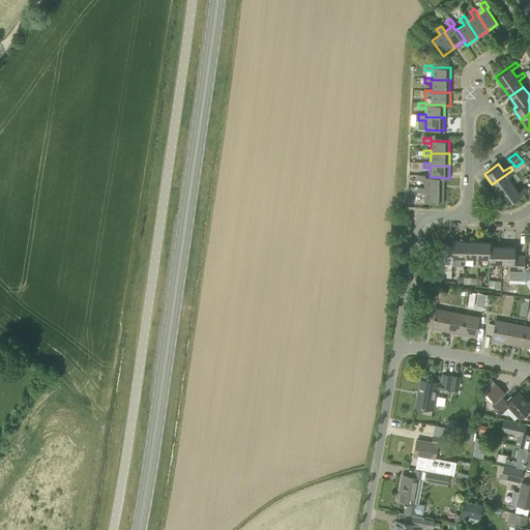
[(499,194),(512,184),(507,177),(514,173),(512,170),(492,184),(499,194)]
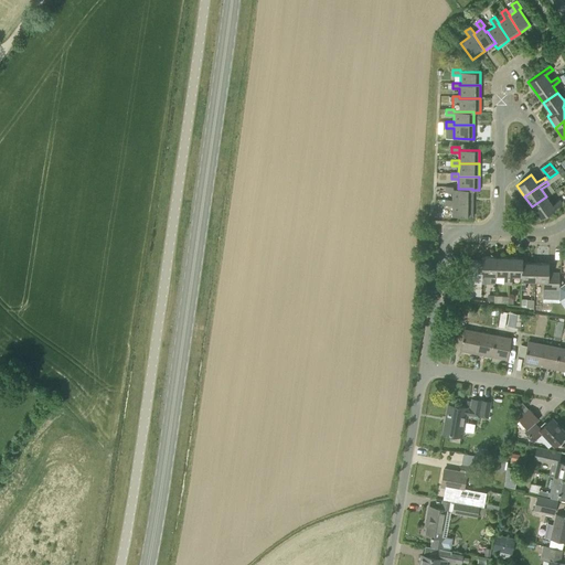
[(472,189),(458,189),(452,189),(452,187),(445,187),(445,192),(452,192),(452,200),(452,202),(472,203),(472,190),(472,189)]
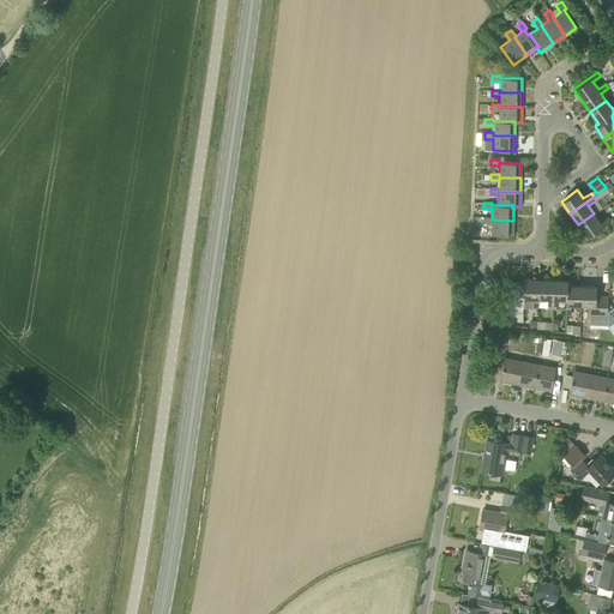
[(594,214),(578,224),(587,238),(611,221),(608,216),(600,222),(594,214)]
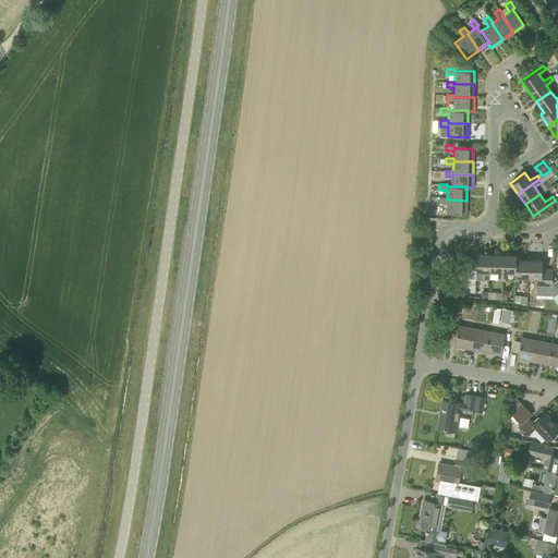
[(447,199),(447,197),(439,197),(439,203),(447,203),(447,214),(466,214),(466,201),(447,199)]
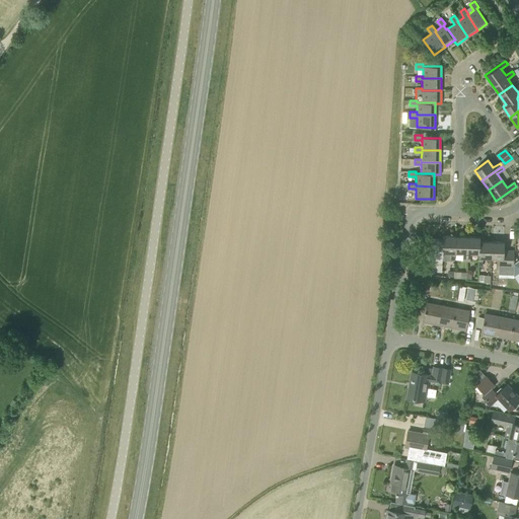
[(454,252),(455,236),(443,235),(442,239),(443,239),(442,252),(443,252),(451,252),(450,261),(454,261),(454,252)]
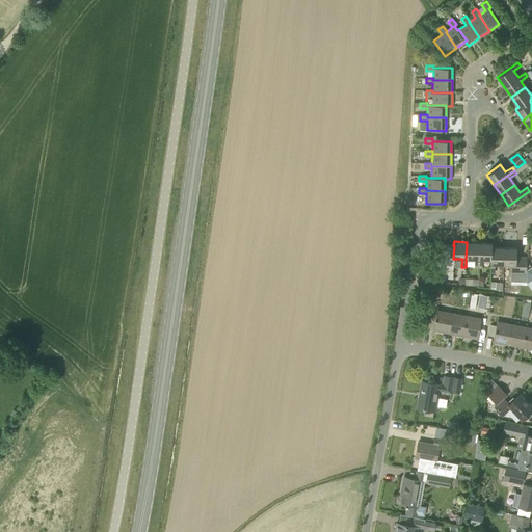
[(478,267),(479,242),(467,242),(466,259),(475,259),(474,267),(478,267)]
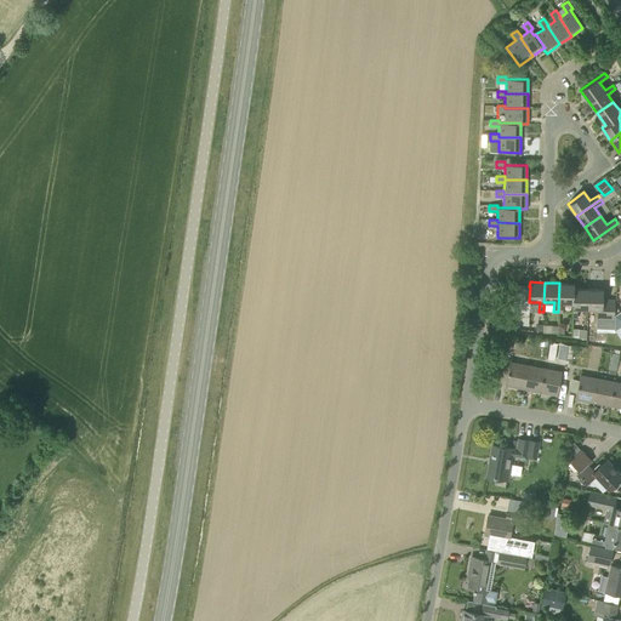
[(573,288),(574,288),(574,283),(559,283),(558,312),(563,313),(563,303),(573,303),(573,288)]
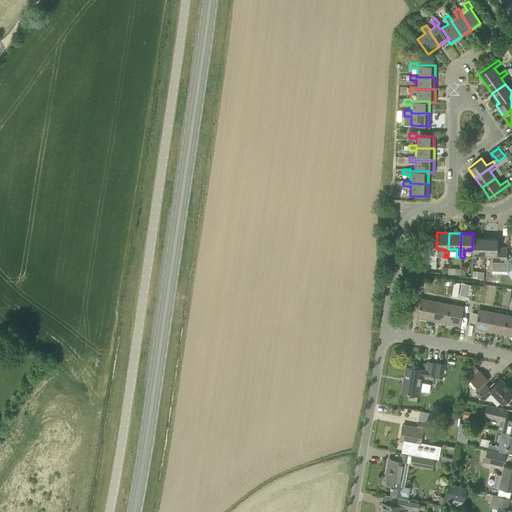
[(437,236),(436,236),(424,236),(424,260),(428,260),(428,252),(437,253),(437,249),(436,249),(437,236)]
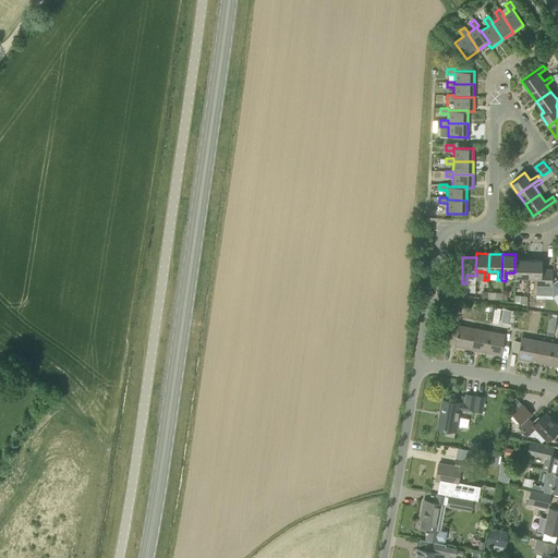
[(529,259),(516,258),(514,258),(514,273),(514,286),(519,286),(519,277),(528,277),(529,259)]
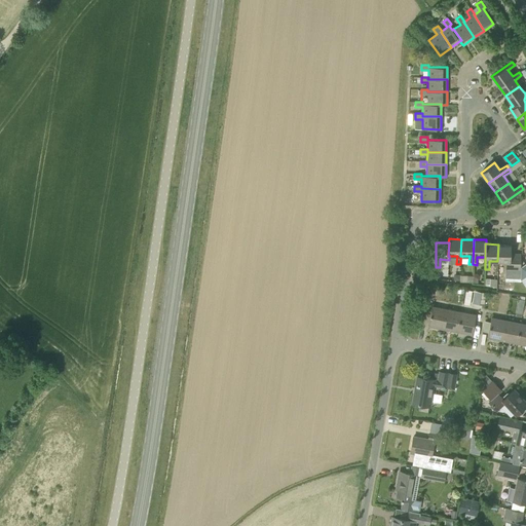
[(498,245),(497,261),(506,261),(505,269),(520,270),(521,254),(511,254),(511,245),(498,245)]
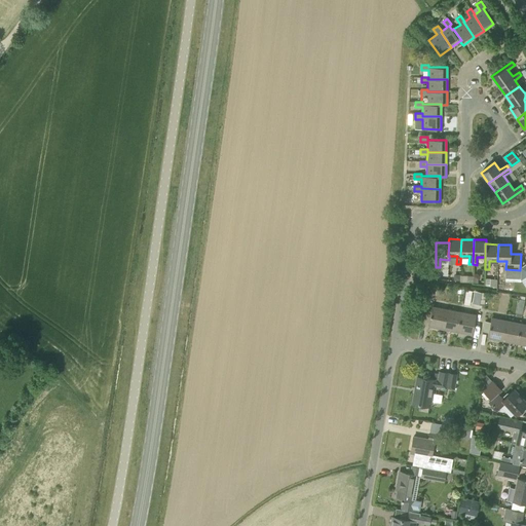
[(497,287),(497,279),(490,278),(485,278),(485,286),(497,287)]
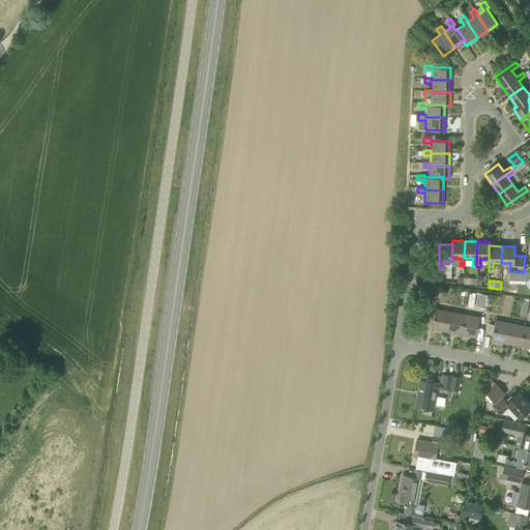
[(478,306),(488,307),(490,295),(480,293),(478,306)]
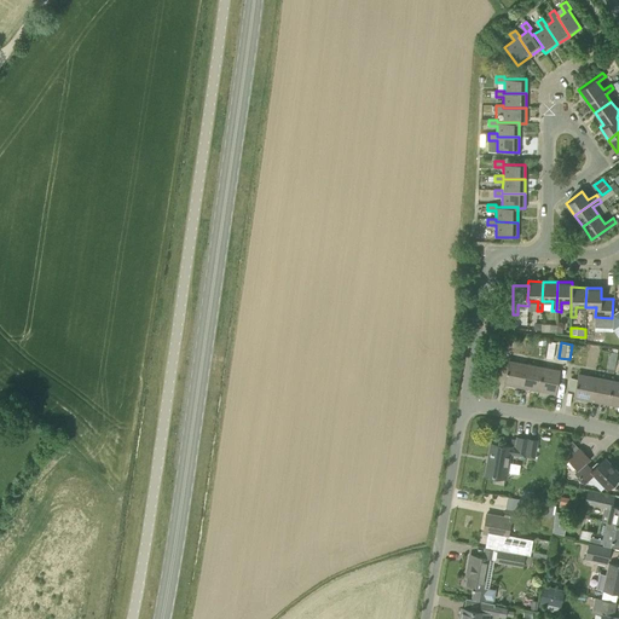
[(521,387),(526,364),(509,360),(504,383),(521,387)]
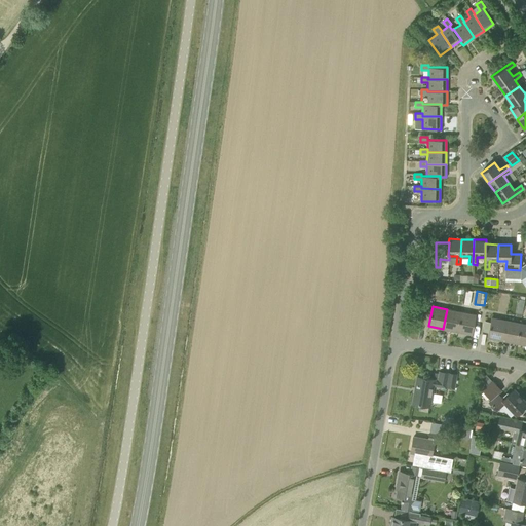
[(457,332),(461,311),(447,309),(443,329),(457,332)]
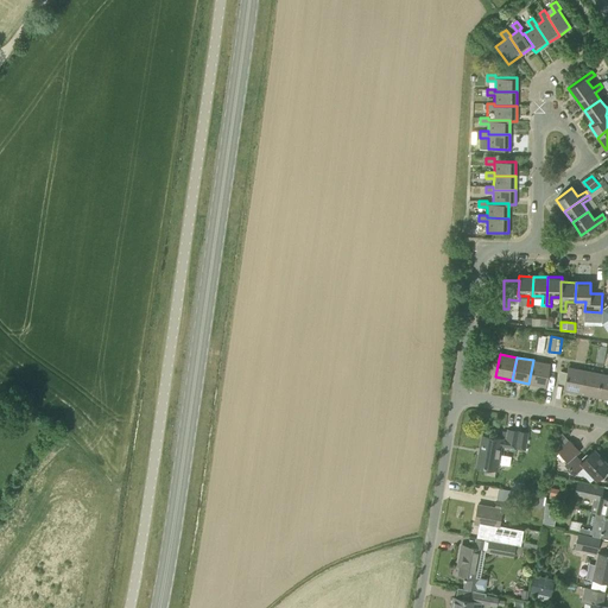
[(533,360),(529,384),(546,386),(550,363),(533,360)]
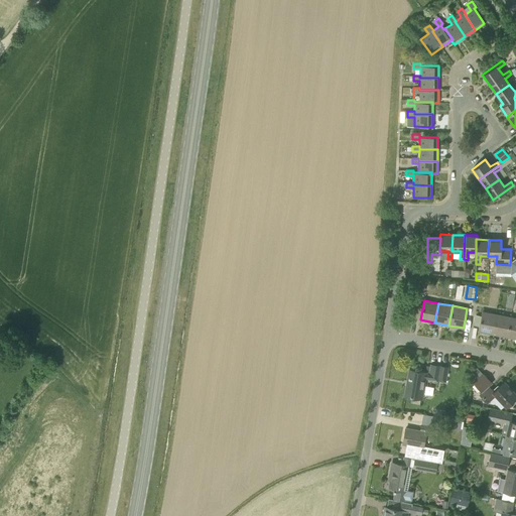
[(493,334),(496,314),(482,311),(478,331),(493,334)]
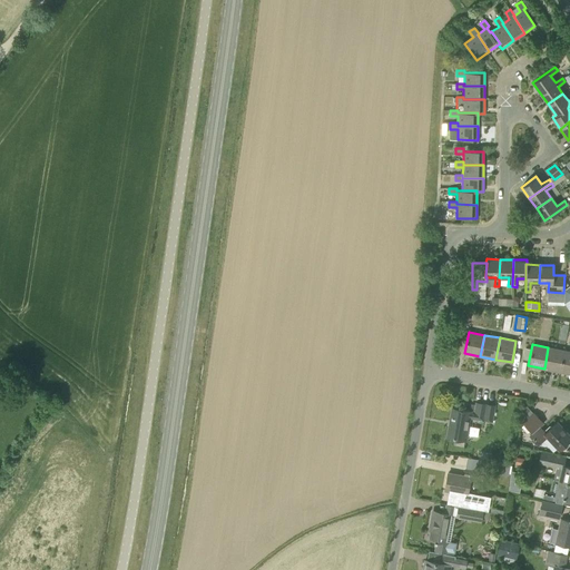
[(560,372),(564,350),(548,347),(544,369),(560,372)]
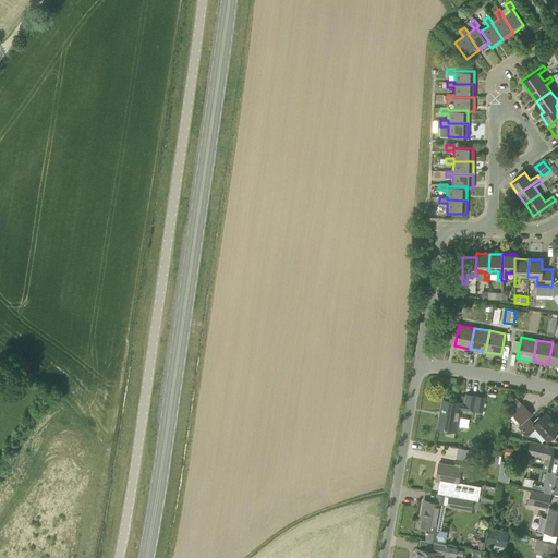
[(557,343),(553,342),(548,364),(557,365),(557,343)]
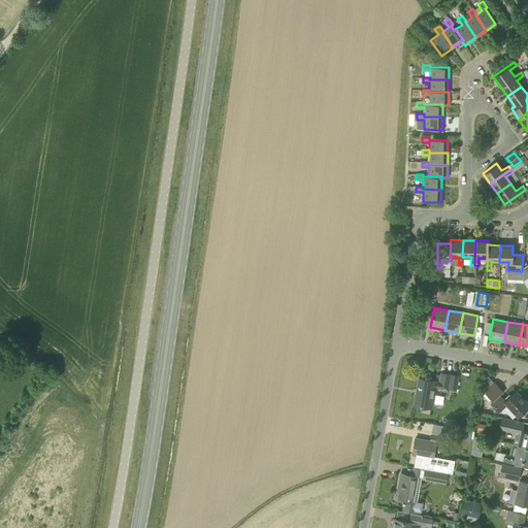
[(456,391),(458,375),(440,373),(439,382),(419,377),(414,404),(431,407),(435,387),(456,391)]
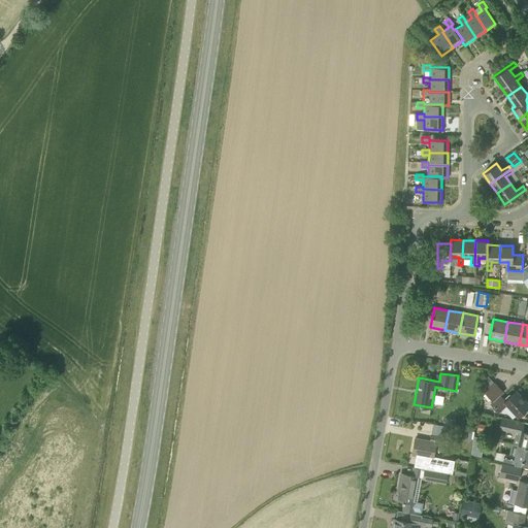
[(500,395),(503,392),(494,382),(493,382),(488,388),(484,392),(493,402),(500,395)]
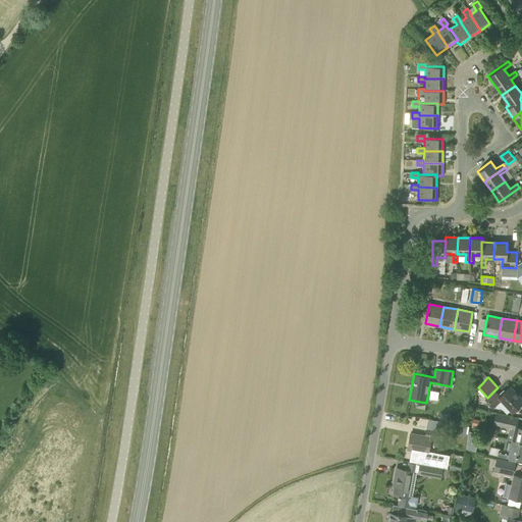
[(521,401),(521,399),(510,386),(505,390),(504,389),(503,390),(498,395),(496,393),(486,400),(492,407),(501,400),(512,411),(513,410),(514,412),(517,412),(521,406),(521,402),(521,401)]
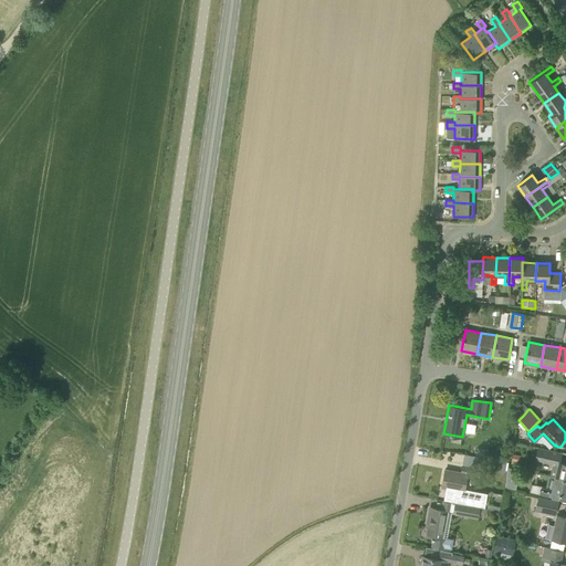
[(549,475),(565,479),(565,463),(561,462),(562,453),(536,448),(534,460),(552,464),(549,475)]
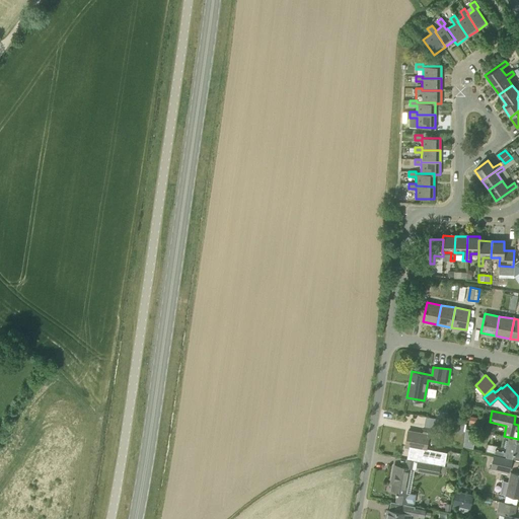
[(434,435),(435,429),(424,427),(423,433),(408,431),(404,446),(425,450),(428,434),(434,435)]
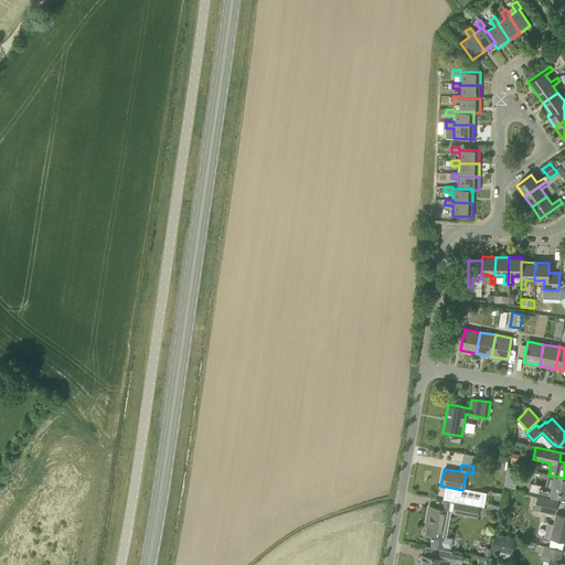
[(564,493),(564,478),(548,475),(547,475),(545,487),(531,483),(529,491),(551,496),(551,498),(557,499),(558,492),(564,493)]
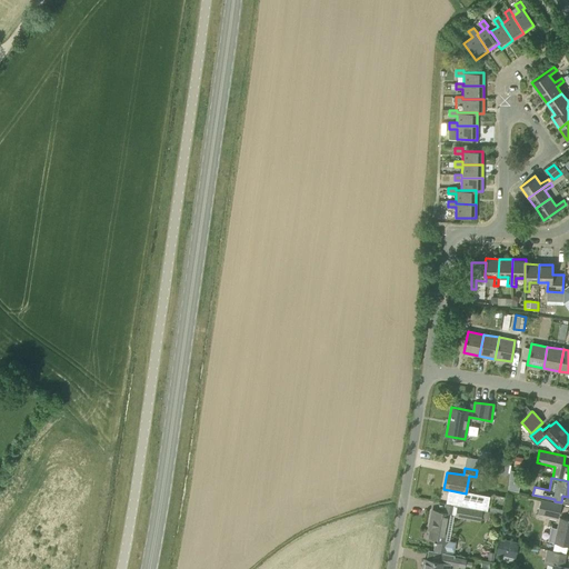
[(558,519),(561,503),(541,498),(537,513),(558,519)]
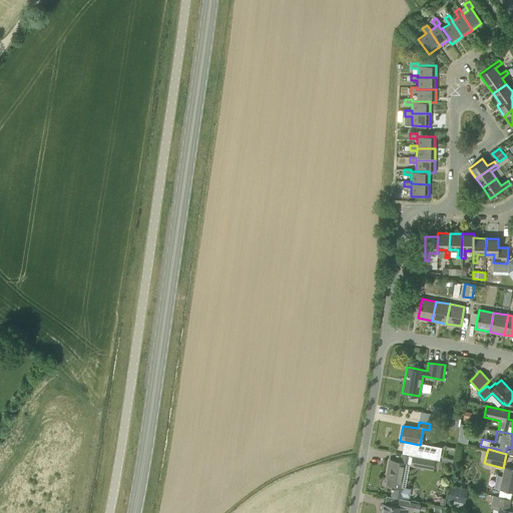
[(433,470),(435,460),(409,455),(407,463),(411,464),(410,466),(433,470)]
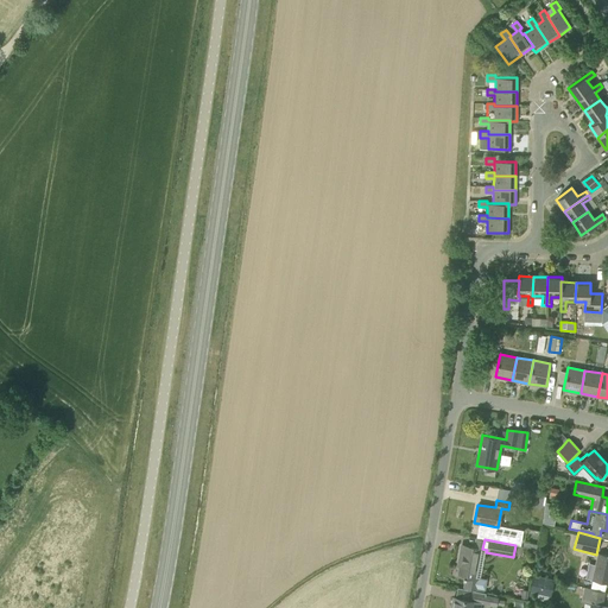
[(475,578),(481,549),(463,545),(458,567),(460,567),(457,575),(466,576),(463,587),(476,589),(479,578),(475,578)]
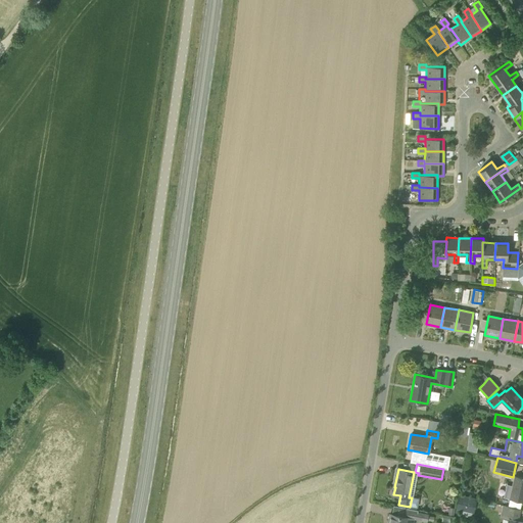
[(507,484),(504,497),(522,501),(522,477),(515,476),(512,486),(507,484)]
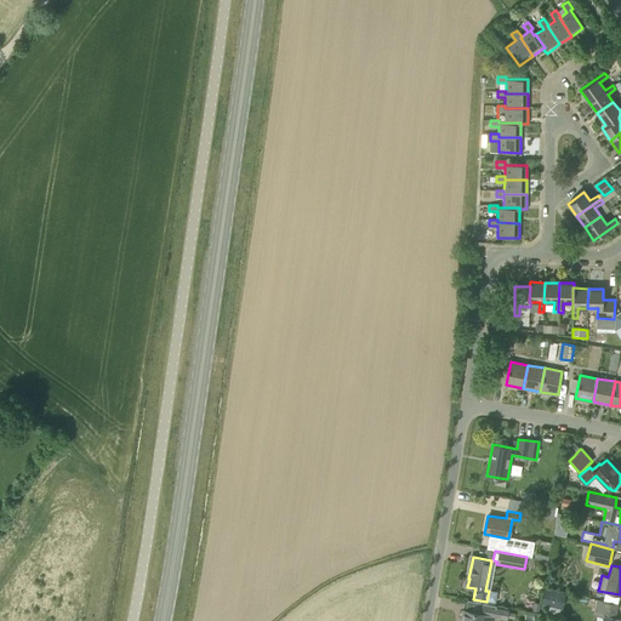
[(499,600),(501,590),(491,587),(488,597),(499,600)]
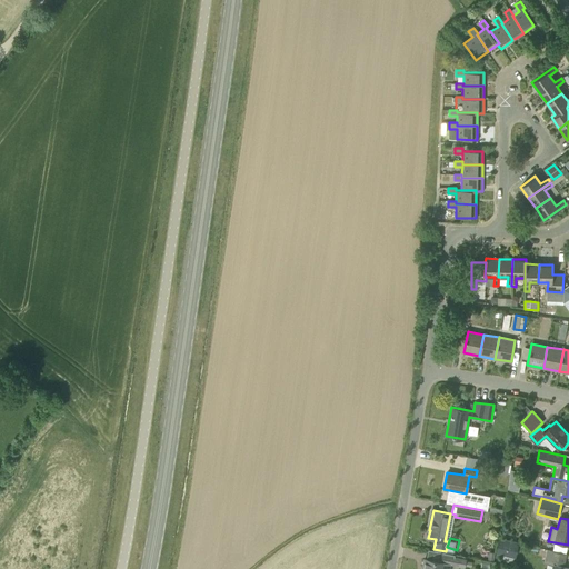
[(499,538),(496,553),(515,558),(518,541),(499,538)]
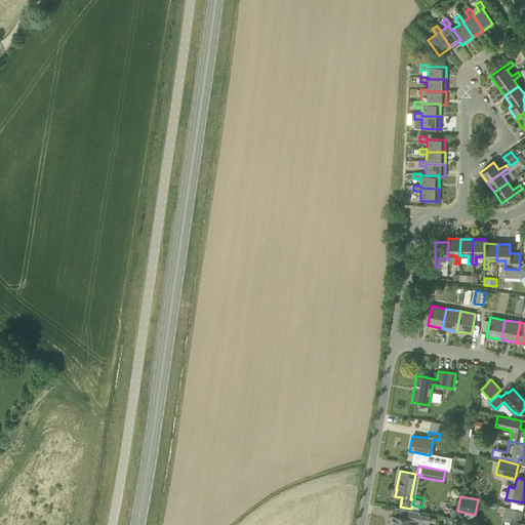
[(524,524),(519,523),(522,511),(505,508),(502,519),(510,521),(509,524),(524,524)]
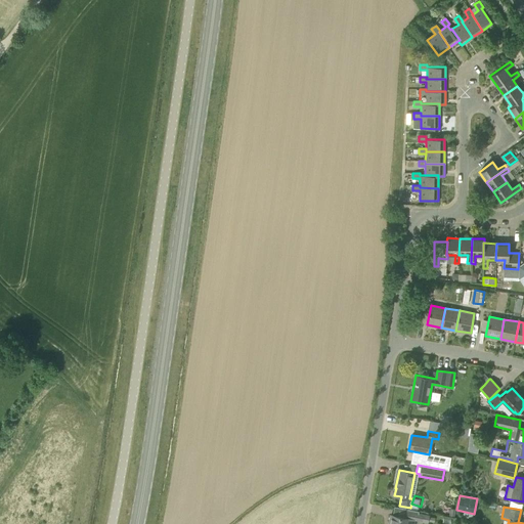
[(418,514),(404,511),(403,517),(391,515),(389,523),(412,523),(415,520),(428,522),(429,515),(418,513),(418,514)]
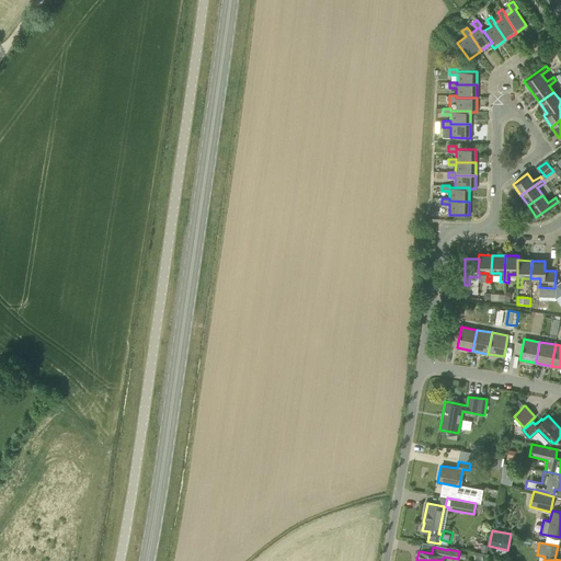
All buildings are outlined.
